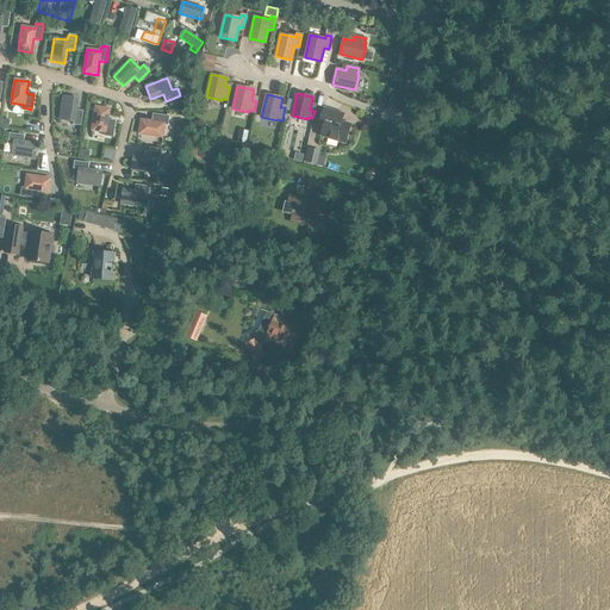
[(63,97),(60,120),(73,122),(73,125),(80,126),(82,111),(75,110),(78,99),(63,97)]
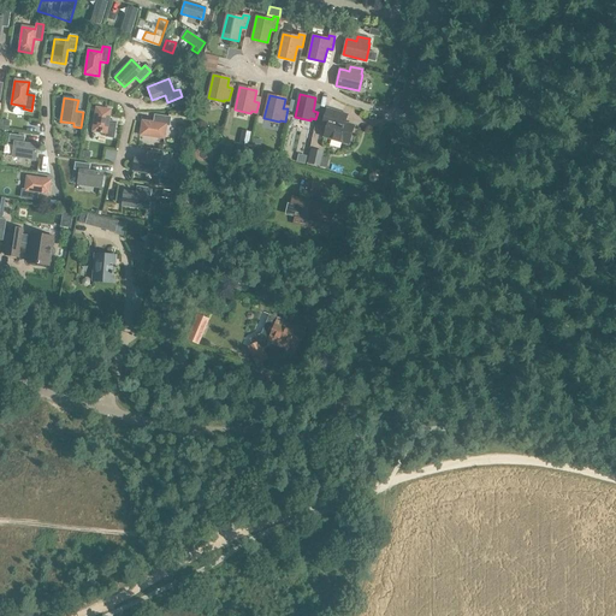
[(96,108),(93,131),(106,134),(106,137),(113,138),(116,123),(108,122),(111,110),(96,108)]
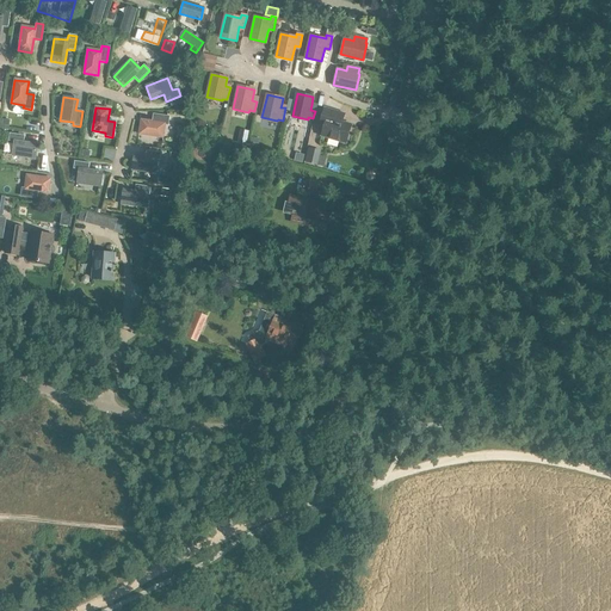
[(325,109),(320,123),(325,125),(325,127),(329,128),(327,136),(346,142),(351,125),(341,122),(344,113),(325,109)]
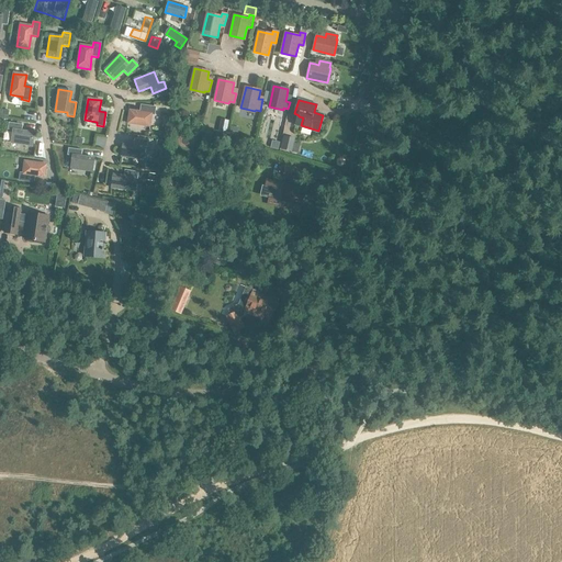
[(154,114),(155,108),(141,105),(139,112),(130,111),(127,123),(149,126),(152,114),(154,114)]
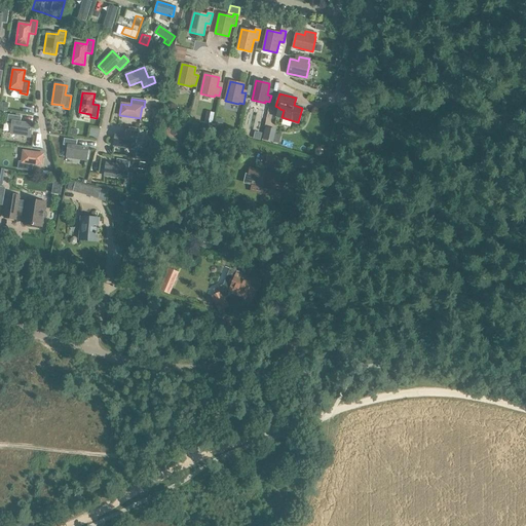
[(21,117),(7,115),(6,121),(11,122),(9,134),(30,137),(32,125),(20,123),(21,117)]
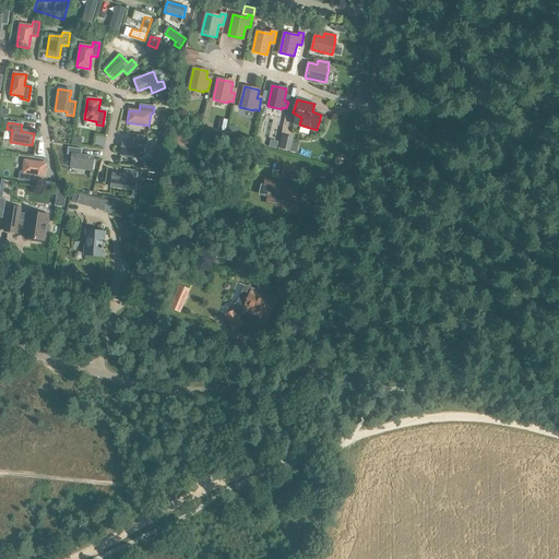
[(219,123),(217,133),(225,135),(227,126),(219,123)]
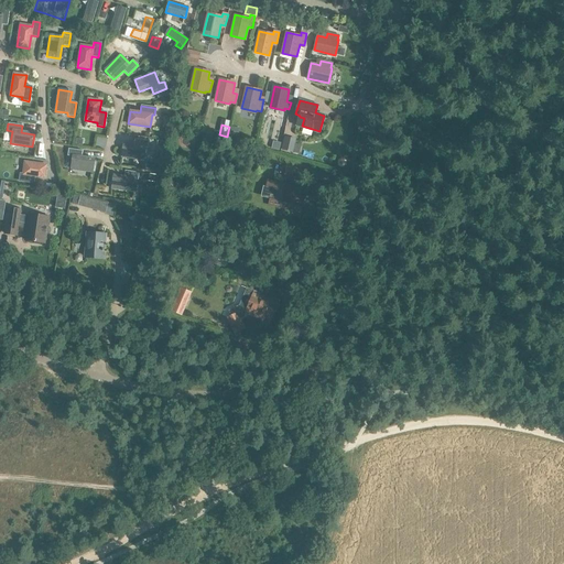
[(232,127),(230,137),(238,138),(240,129),(232,127)]
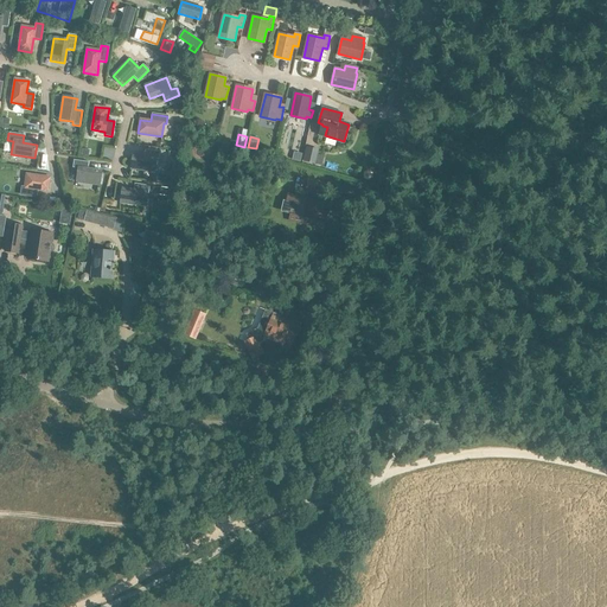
[(319,151),(307,148),(304,163),(315,165),(319,151)]
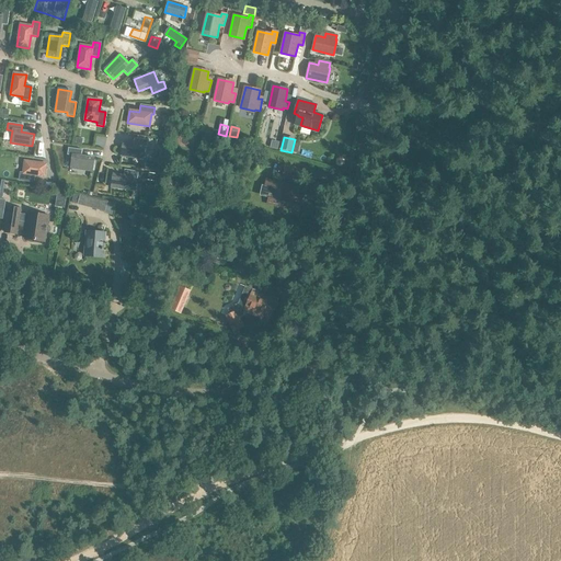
[(145,147),(147,147),(148,140),(134,138),(133,145),(123,142),(121,156),(142,159),(145,147)]
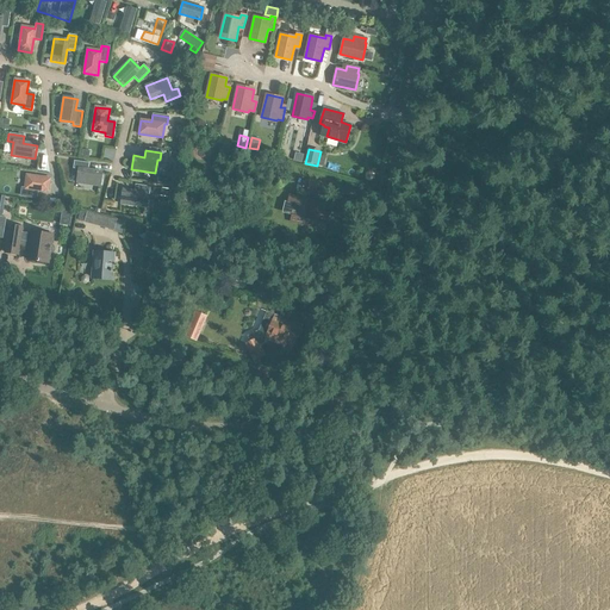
[(304,155),(296,153),(294,161),(303,163),(304,155)]
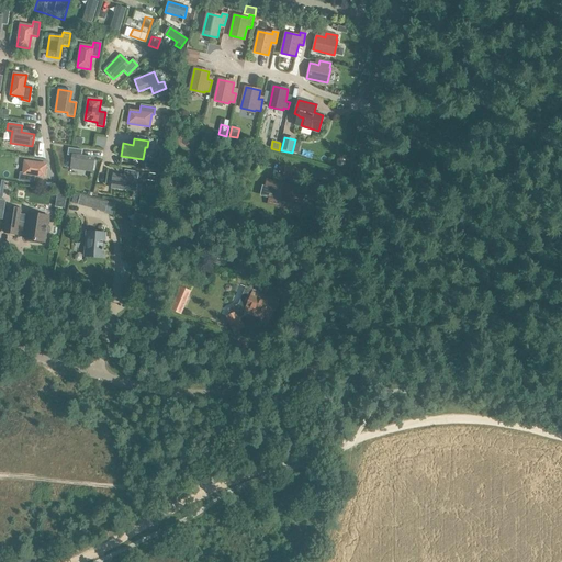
[(82,150),(68,148),(67,156),(72,156),(70,168),(92,171),(94,159),(81,157),(82,150)]
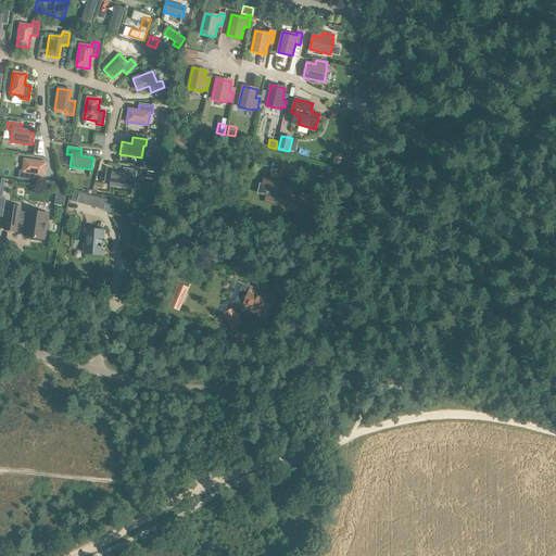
[(342,159),(337,156),(333,159),(333,164),(338,166),(342,163),(342,159)]
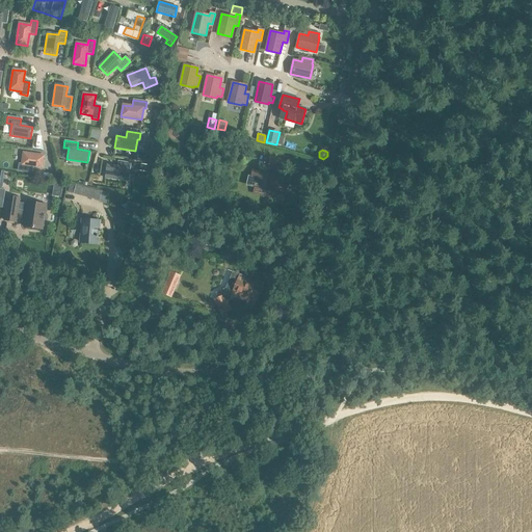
[(18,170),(31,173),(32,167),(43,168),(44,156),(24,153),(22,164),(19,164),(18,170)]
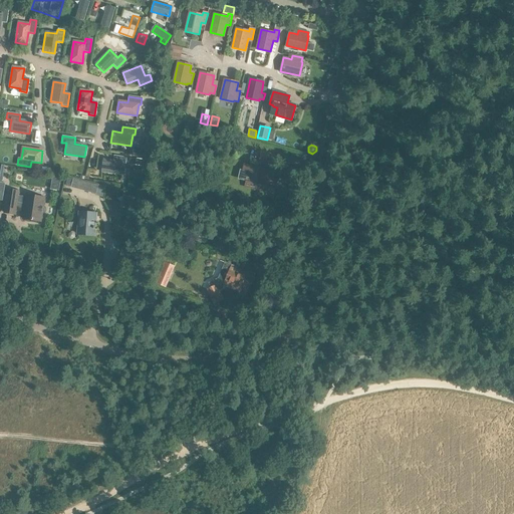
[(262,153),(259,161),(273,164),(275,156),(262,153)]
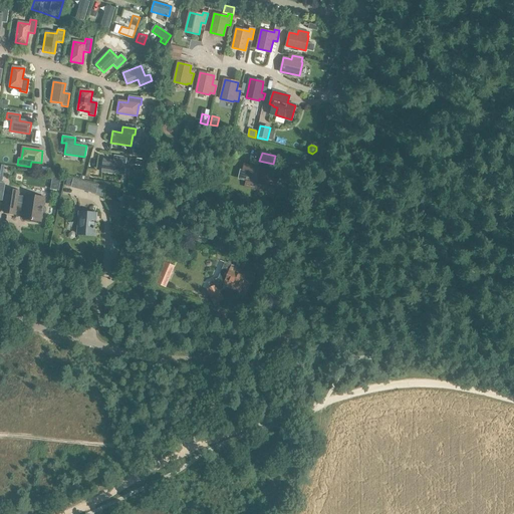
[(123,164),(125,164),(126,157),(113,156),(113,162),(103,160),(101,172),(121,175),(123,164)]
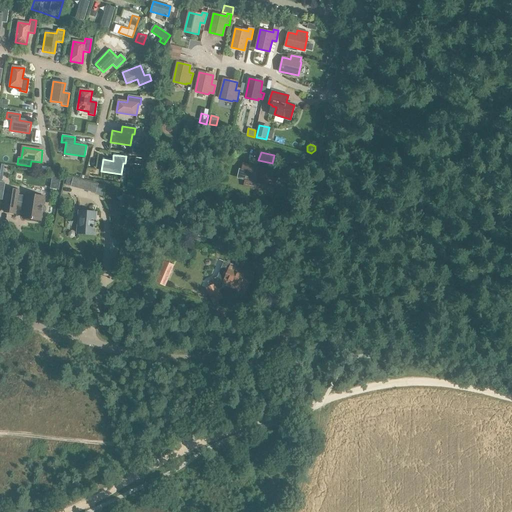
[(273,170),(243,163),(242,169),(247,171),(245,181),(244,185),(273,192),(274,187),(275,187),(275,185),(277,184),(278,180),(277,179),(277,177),(272,176),(273,170)]
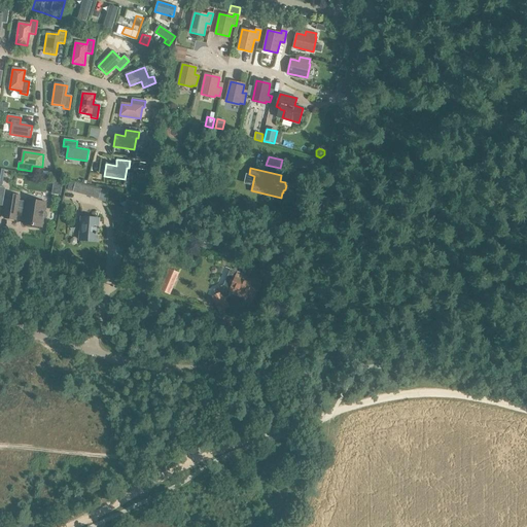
[(75,183),(73,192),(99,199),(99,197),(101,189),(75,183)]
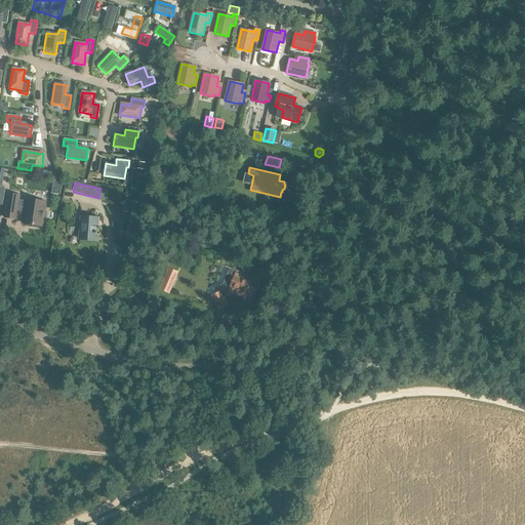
[(6,218),(16,219),(17,214),(27,215),(25,224),(43,227),(44,218),(46,218),(48,216),(48,214),(47,212),(45,211),(46,202),(29,200),(29,202),(19,200),(19,196),(9,195),(6,218)]
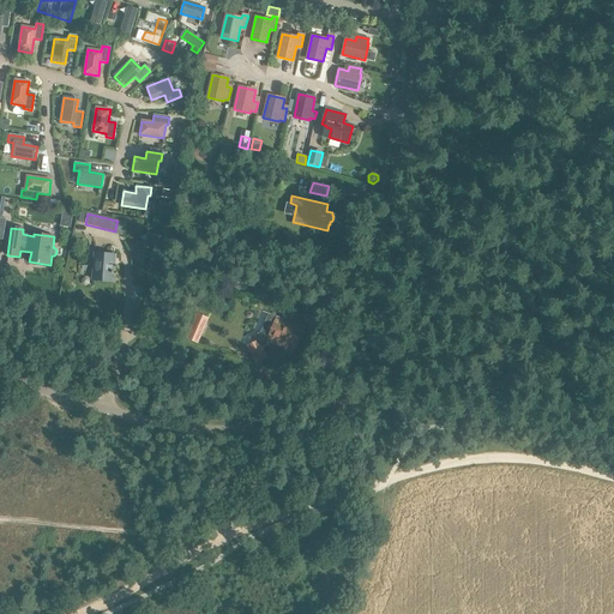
[(112,281),(114,257),(96,256),(94,280),(112,281)]
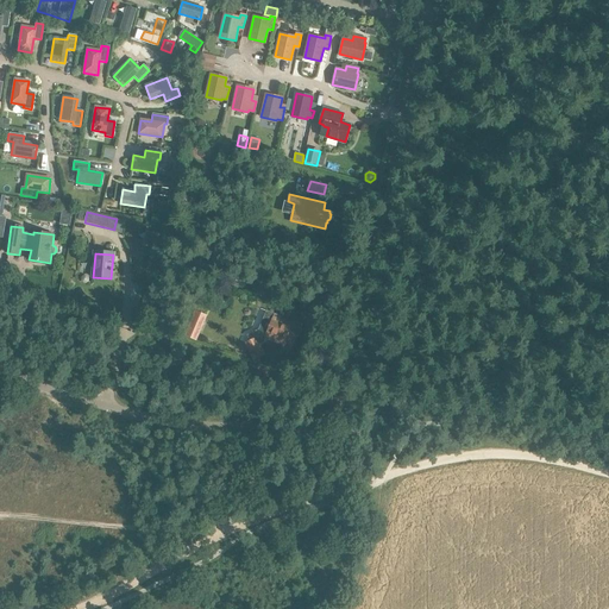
[(195,311),(190,322),(184,337),(196,341),(208,316),(195,311)]
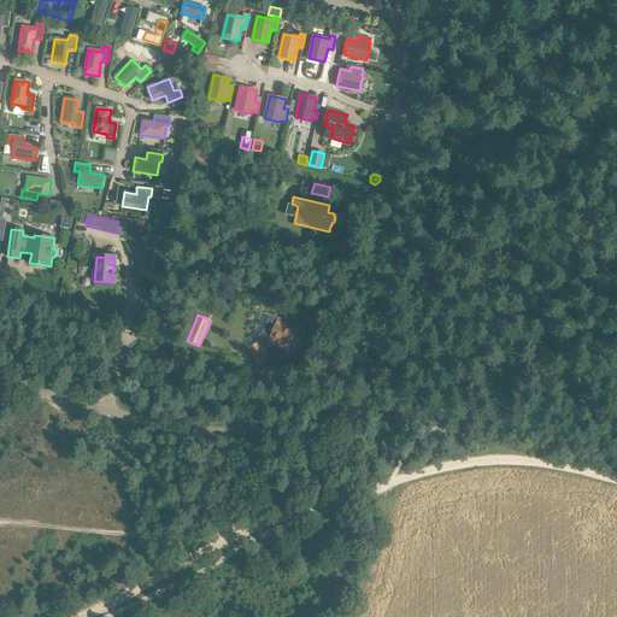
[(268,342),(262,345),(260,341),(250,347),(259,365),(270,359),(264,350),(272,345),(295,354),(304,336),(275,324),(268,342)]
